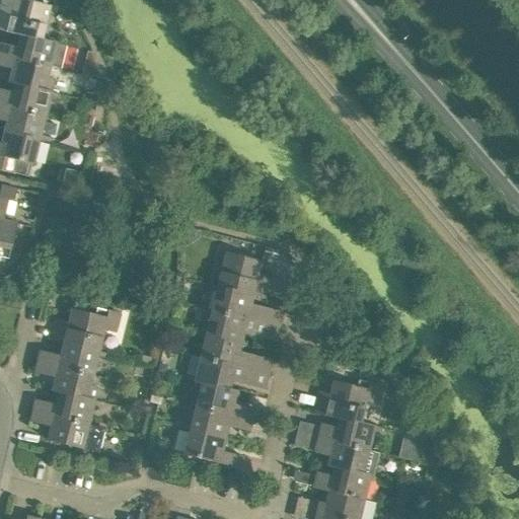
[(0,29),(22,35),(42,41),(50,6),(24,0),(2,0),(0,12),(0,29)]
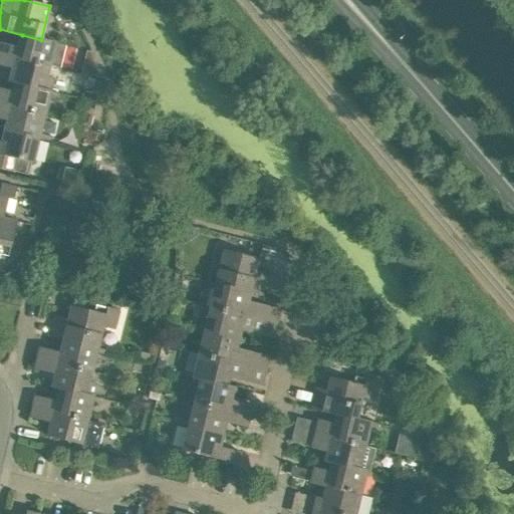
[(41,40),(22,35),(18,48),(0,43),(0,52),(49,65),(61,68),(66,46),(55,43),(41,40)]
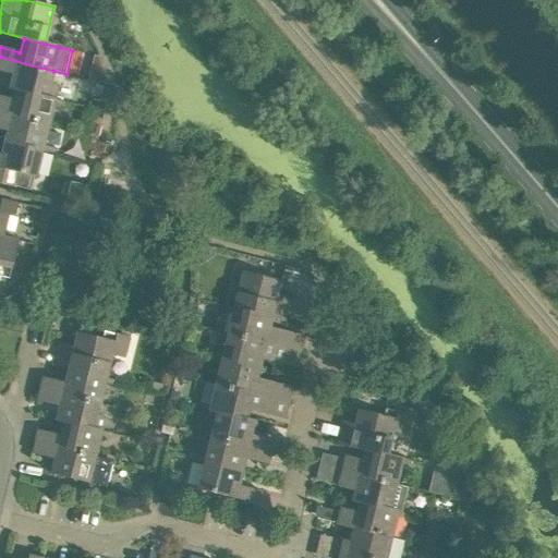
[(0,57),(0,87),(11,89),(11,88),(19,91),(56,98),(59,84),(51,82),(53,71),(0,57)]
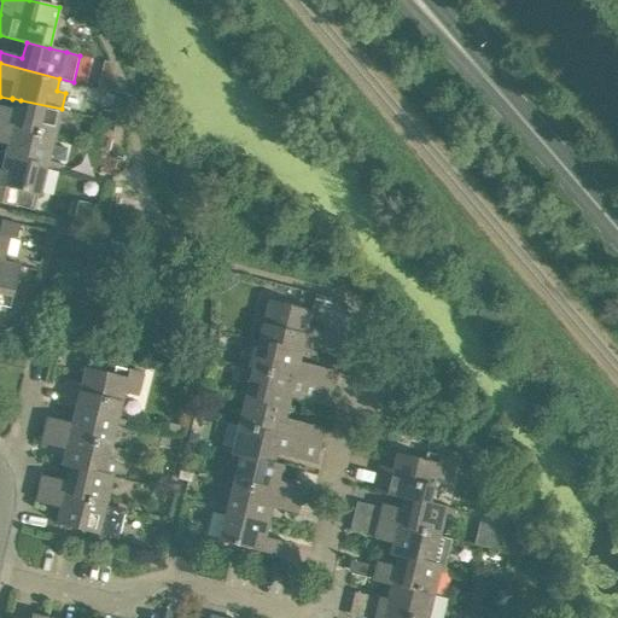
[(62,109),(21,100),(17,111),(0,106),(0,124),(54,139),(60,116),(70,118),(71,111),(62,109)]
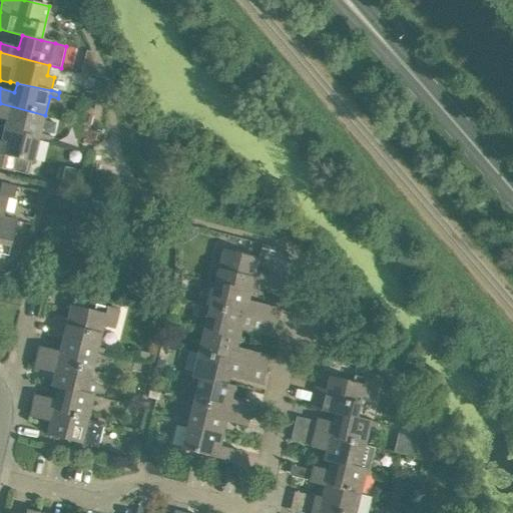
[(45,115),(0,103),(0,118),(7,120),(5,129),(39,138),(51,141),(52,136),(40,133),(45,115)]
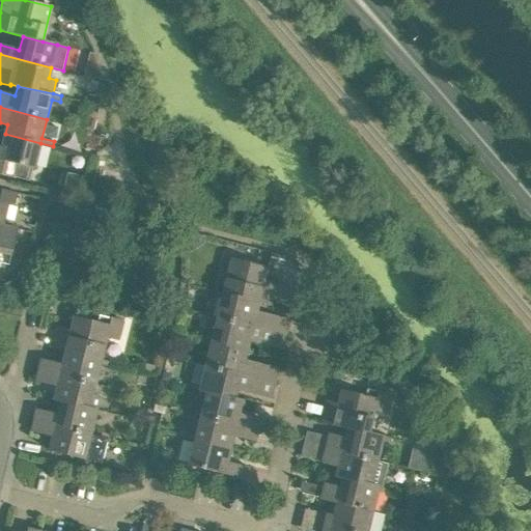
[(0,173),(15,177),(19,164),(34,167),(40,143),(5,134),(2,147),(0,146),(0,173)]
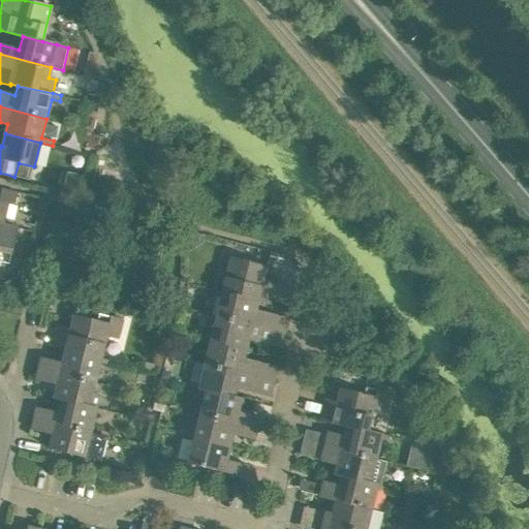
[(64,188),(79,191),(83,177),(67,173),(64,188)]
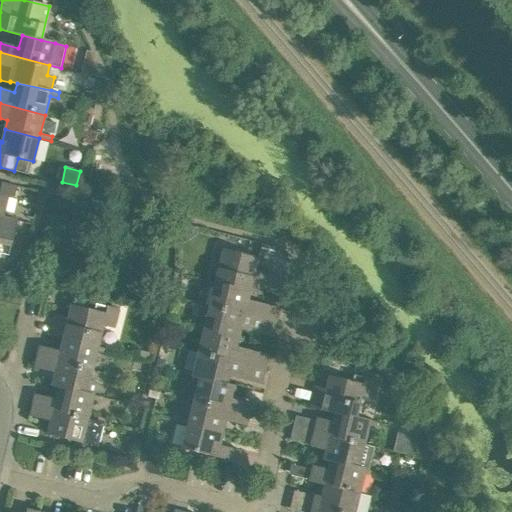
[(0,183),(0,252),(7,254),(15,220),(2,217),(7,196),(12,198),(15,185),(0,182),(0,183)]
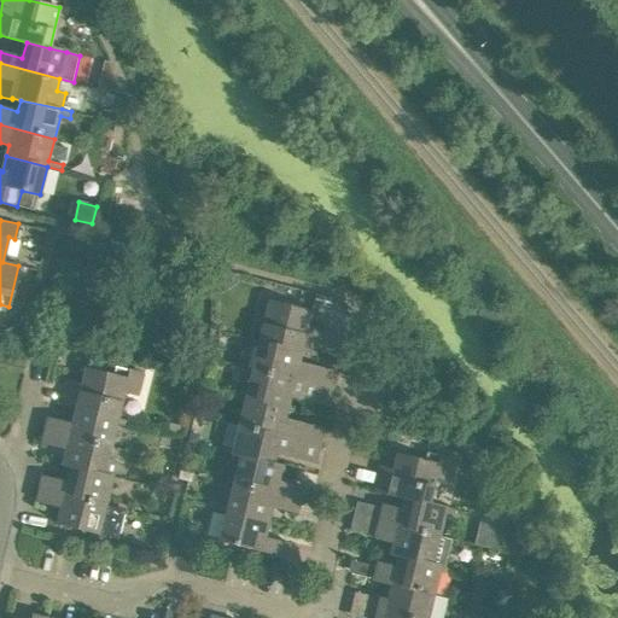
[(314,303),(330,308),(331,298),(315,295),(314,303)]
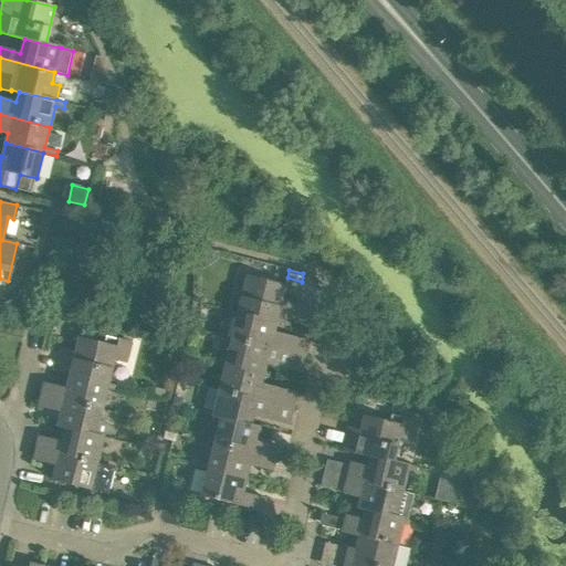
[(238,312),(276,321),(289,324),(294,303),(281,300),(285,284),(247,275),(238,312)]
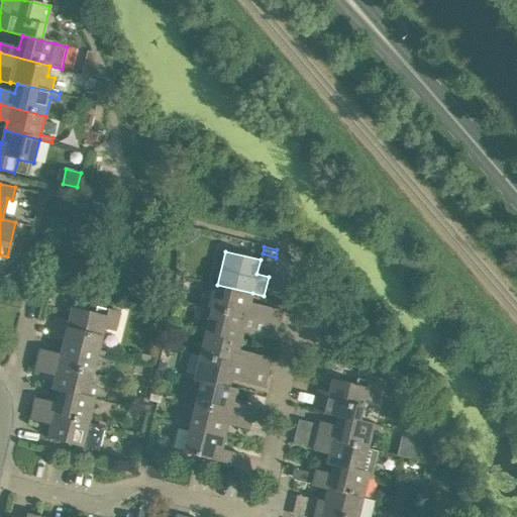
[(252,293),(217,285),(210,283),(209,288),(215,289),(211,308),(278,324),(282,311),(249,302),(252,293)]
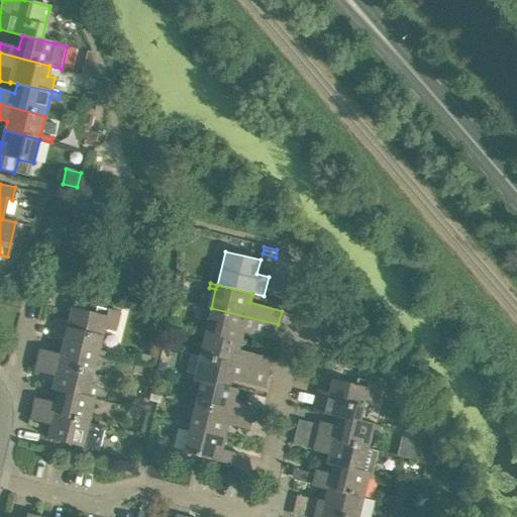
[(50,339),(63,342),(99,350),(104,329),(113,331),(118,311),(96,306),(94,314),(71,308),(66,327),(55,324),(50,339)]
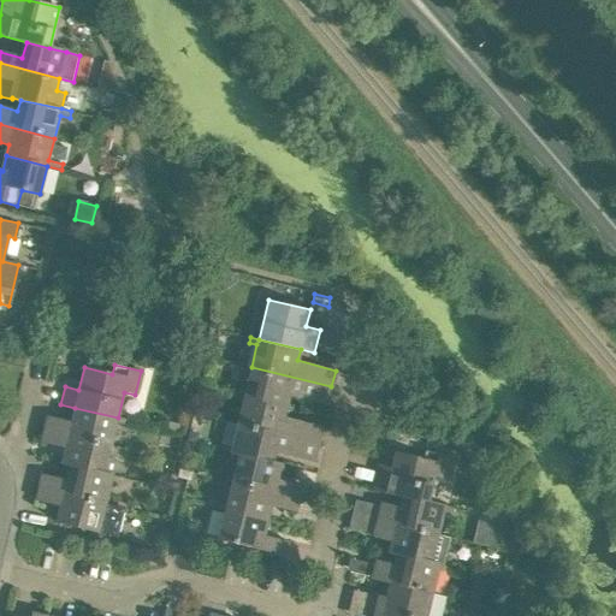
[(331,386),(252,367),(246,391),(238,389),(237,392),(286,404),(289,395),(327,404),(331,386)]
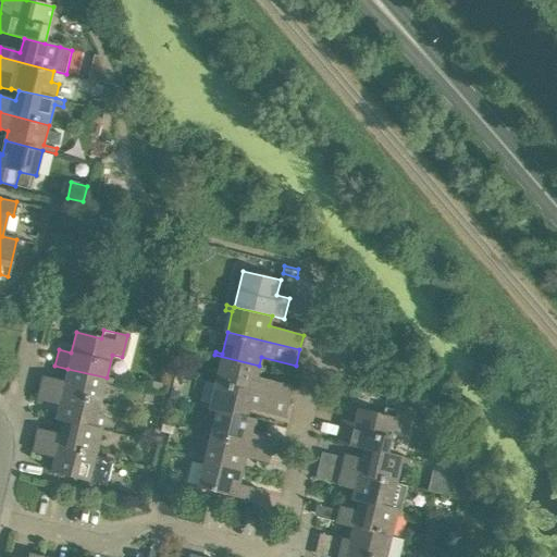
[(259,366),(214,355),(213,360),(220,362),(214,383),(287,400),(291,385),(257,376),(259,366)]
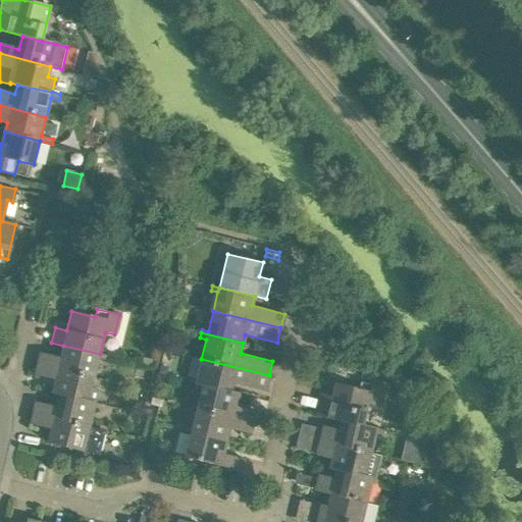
[(100,354),(63,346),(60,358),(40,354),(39,357),(34,356),(33,363),(38,364),(94,377),(99,359),(104,360),(105,355),(100,354)]
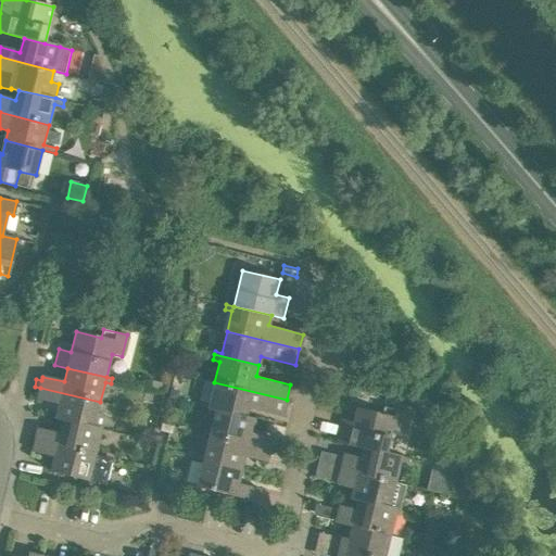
[(287,400),(214,382),(209,403),(202,401),(201,406),(207,407),(207,409),(216,412),(247,417),(249,408),(282,416),(287,400)]
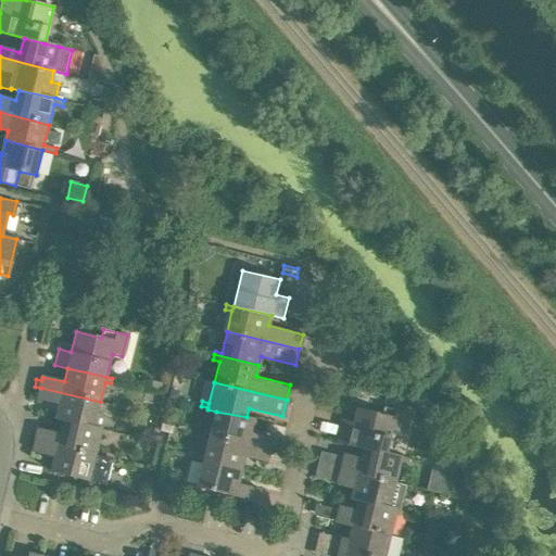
[(100,402),(40,388),(37,399),(59,404),(55,419),(63,421),(101,430),(104,416),(98,415),(100,402)]
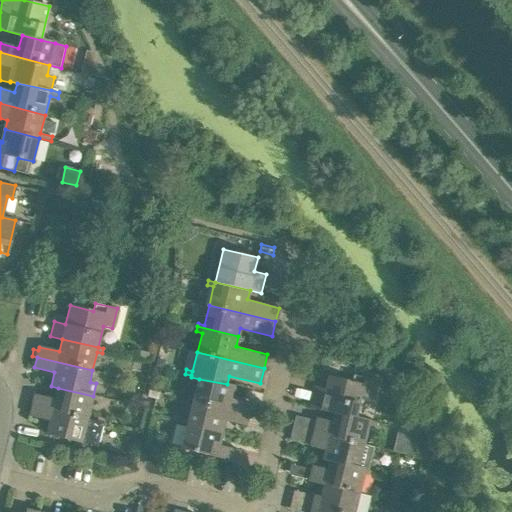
[(165,361),(157,359),(155,367),(163,369),(165,361)]
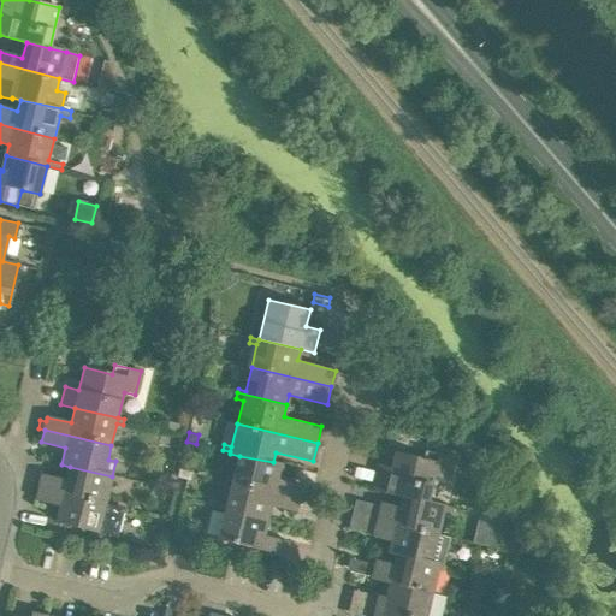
[(396,451),(390,469),(390,474),(377,471),(372,489),(403,496),(426,501),(439,504),(443,487),(431,484),(432,477),(445,479),(451,457),(425,451),(424,458),(396,451)]
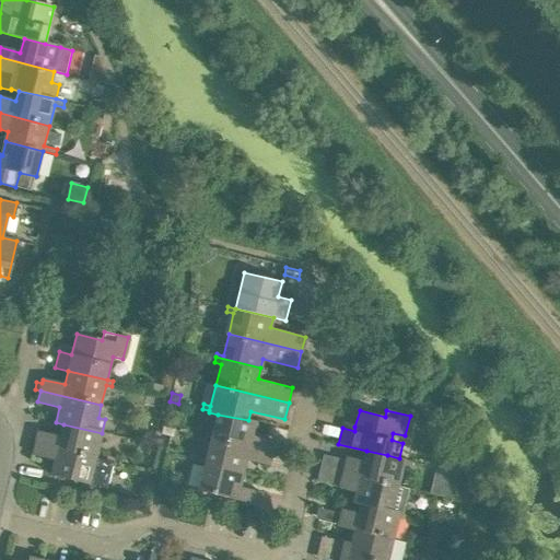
[(248,420),(218,415),(211,439),(272,453),(275,442),(254,436),(257,422),(248,420)]
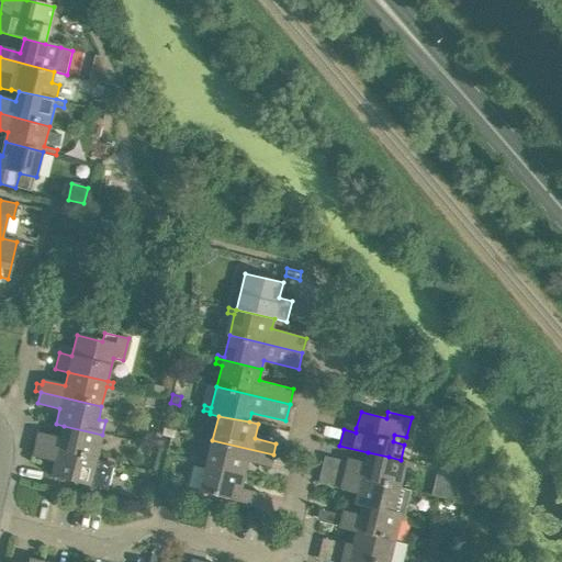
[(102,435),(64,426),(60,439),(38,434),(36,445),(96,459),(100,440),(109,442),(110,437),(102,435)]
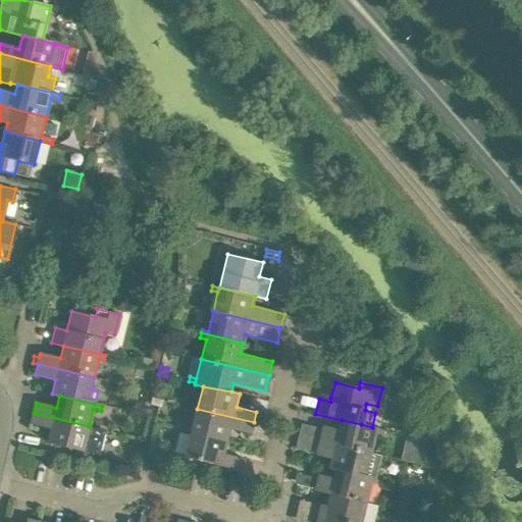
[(254,422),(197,409),(193,428),(185,426),(184,431),(192,433),(227,441),(230,428),(251,433),(254,422)]
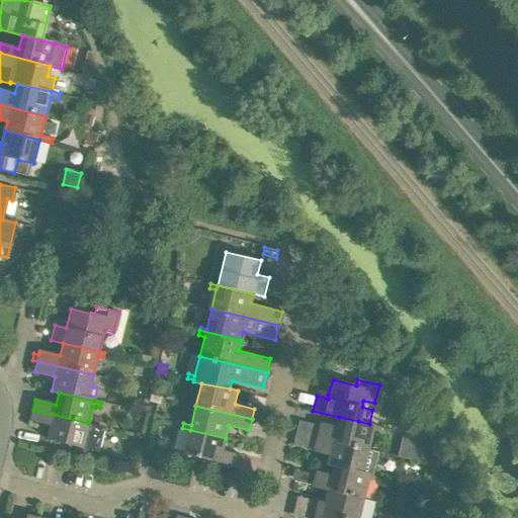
[(88,423),(33,410),(30,421),(51,426),(48,439),(98,451),(103,428),(88,424),(88,423)]
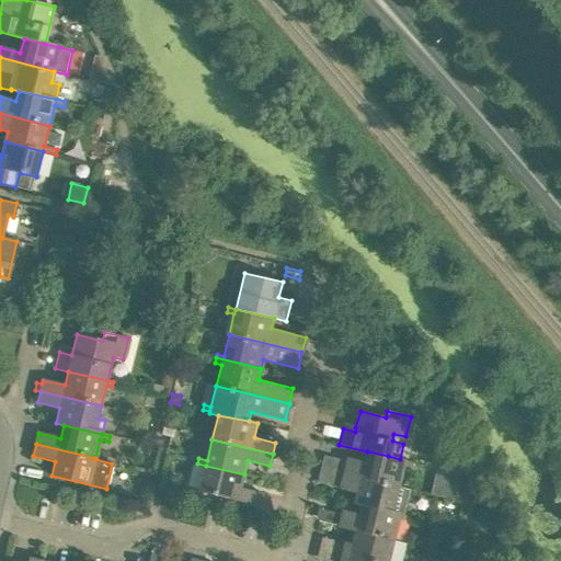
[(388,456),(367,451),(365,461),(347,457),(346,460),(324,455),(321,468),(398,487),(404,460),(400,459),(388,456)]
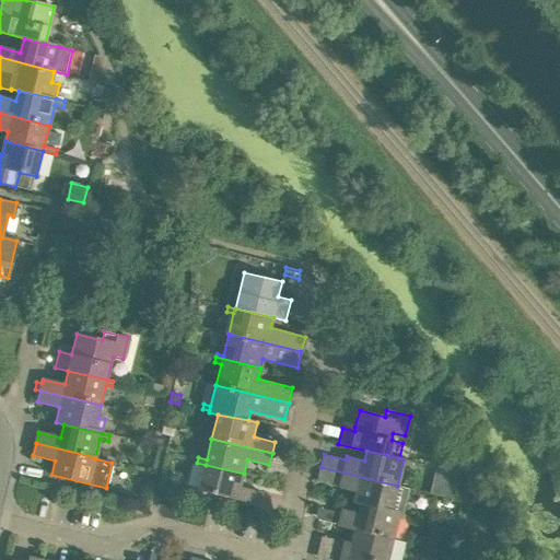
[(244,474),(206,465),(199,490),(259,505),(263,493),(241,487),(244,474)]
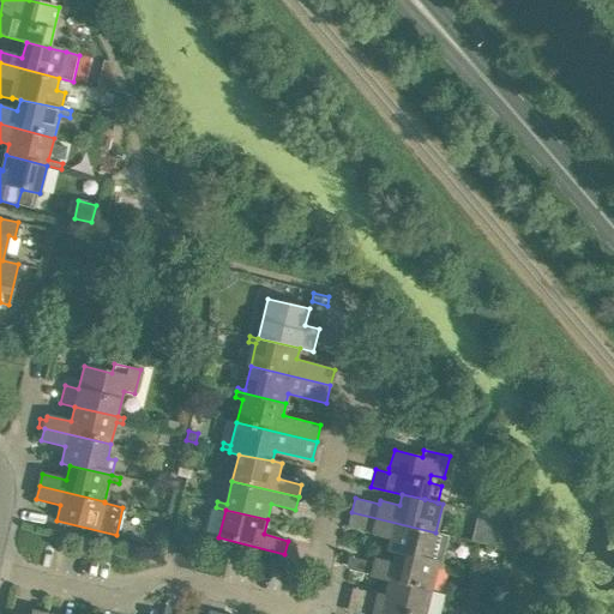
[(435,533),(351,512),(349,523),(373,529),(373,533),(391,537),(389,549),(396,552),(439,563),(445,535),(435,533)]
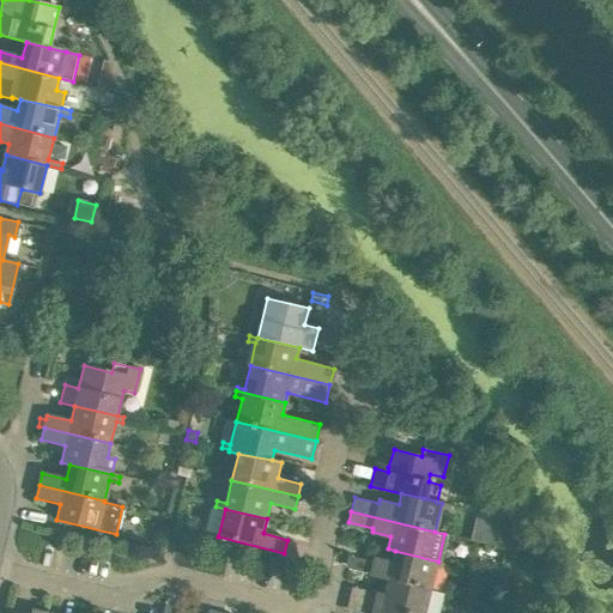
[(498,545),(491,515),(475,511),(469,538),(498,545)]
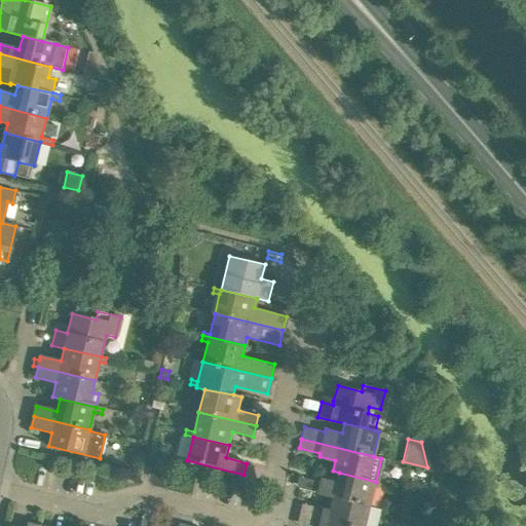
[(376,482),(339,473),(336,482),(321,479),(317,493),(333,497),(369,506),(376,482)]
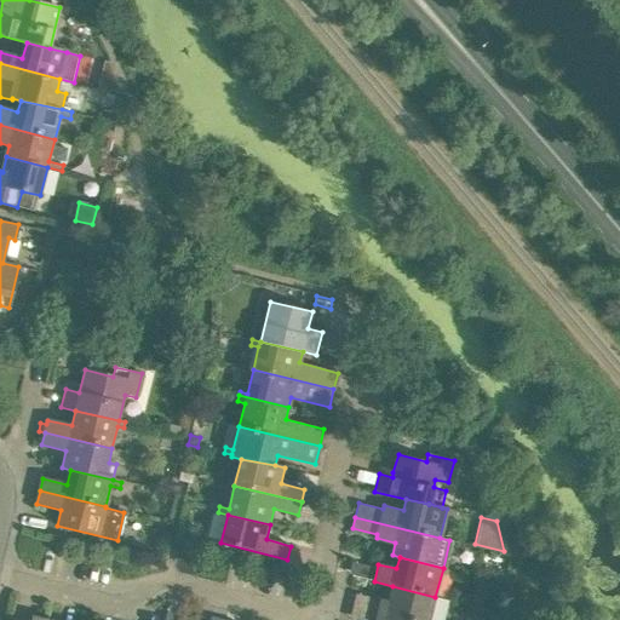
[(429,619),(435,597),(392,586),(389,601),(382,598),(378,613),(409,619),(429,619)]
